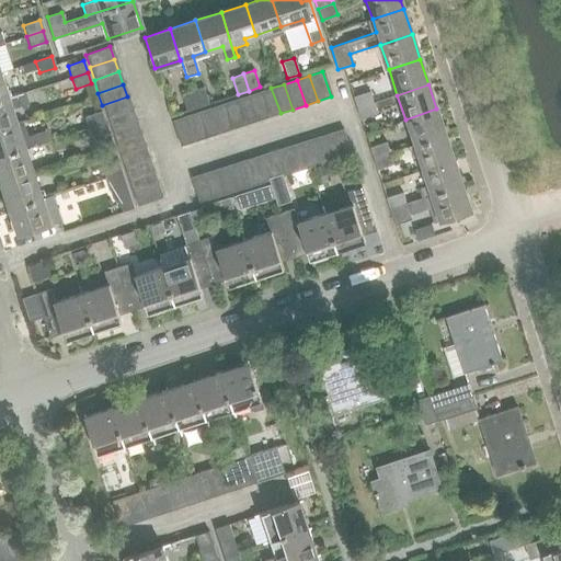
[(193,91),(198,107),(209,104),(204,87),(193,91)]
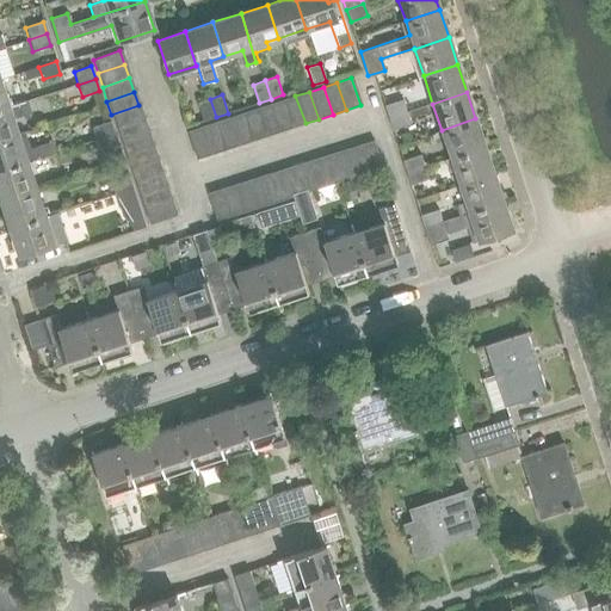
[(306,123),(295,96),(282,100),(291,128),(306,123)]
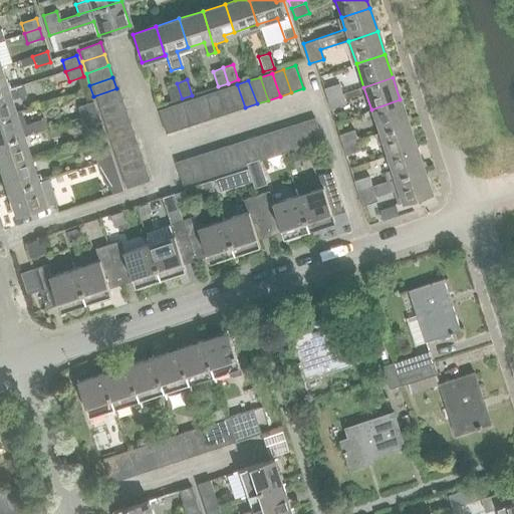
[(172,101),(182,98),(177,83),(167,86),(172,101)]
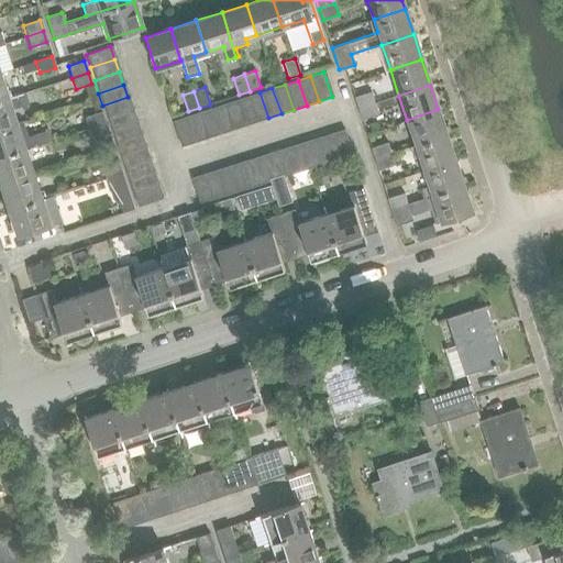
[(375,102),(371,91),(354,97),(359,108),(375,102)]
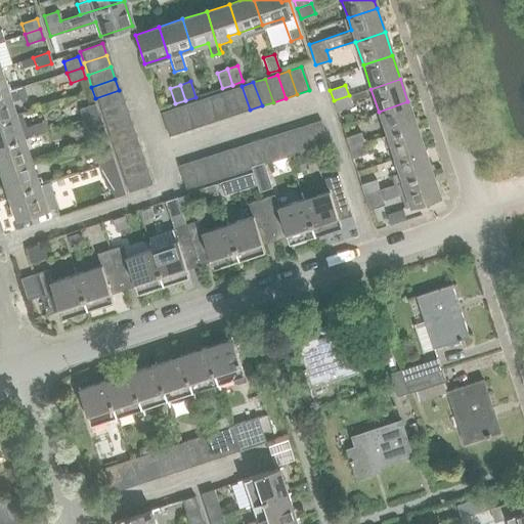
[(237,114),(250,110),(242,86),(229,90),(237,114)]
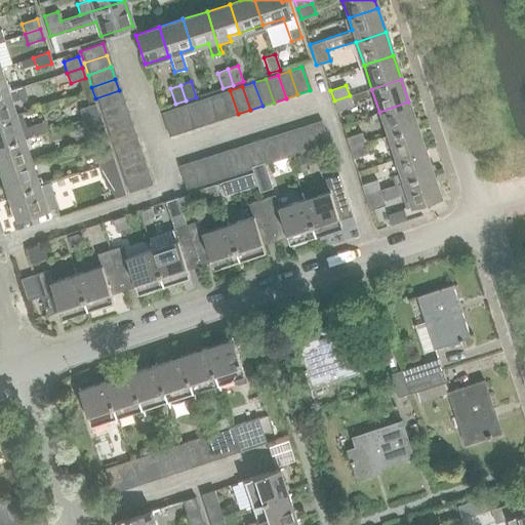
[(0,94),(0,120),(14,116),(10,103),(28,97),(24,87),(6,92),(0,94)]
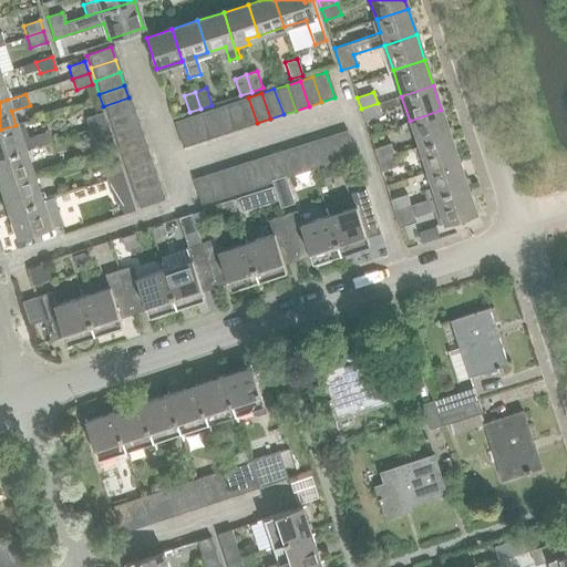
[(103,106),(107,120),(132,111),(129,98),(103,106)]
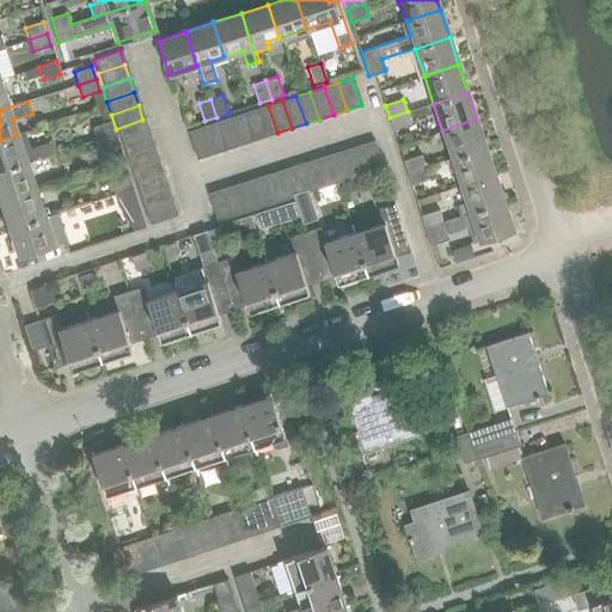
[(277,133),(268,105),(255,110),(264,138),(277,133)]
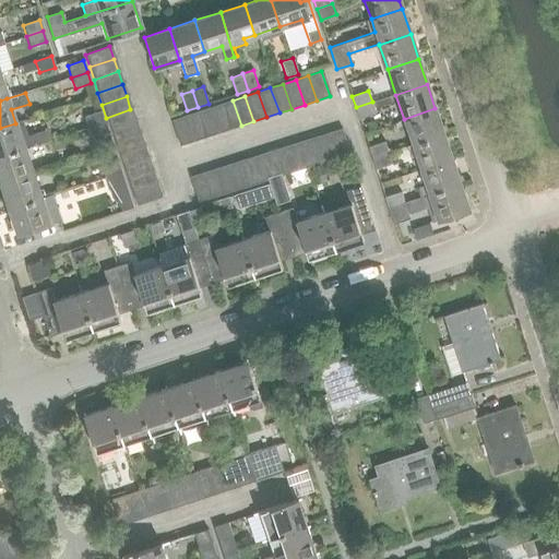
[(228,129),(241,126),(233,100),(219,104),(228,129)]
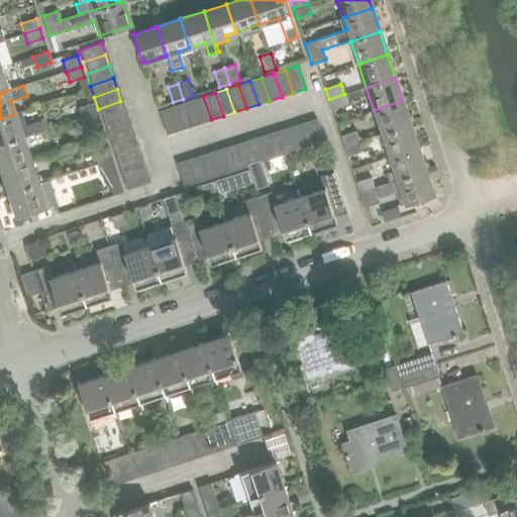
[(344,94),(329,99),(332,110),(347,105),(344,94)]
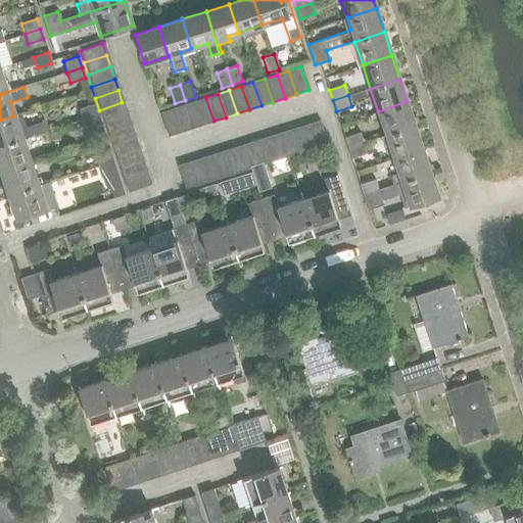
[(214,121),(205,97),(194,101),(202,125),(214,121)]
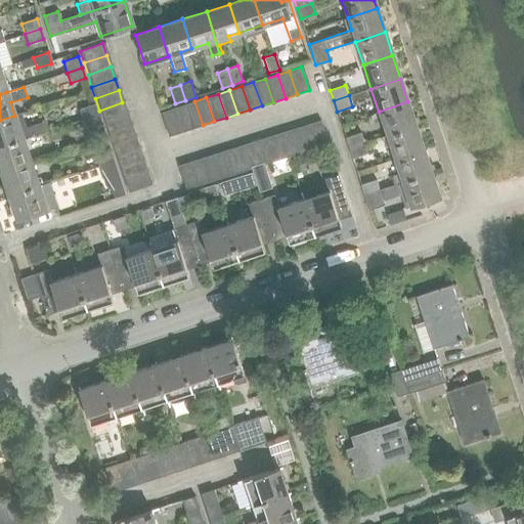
[(190,129),(203,125),(194,101),(182,105),(190,129)]
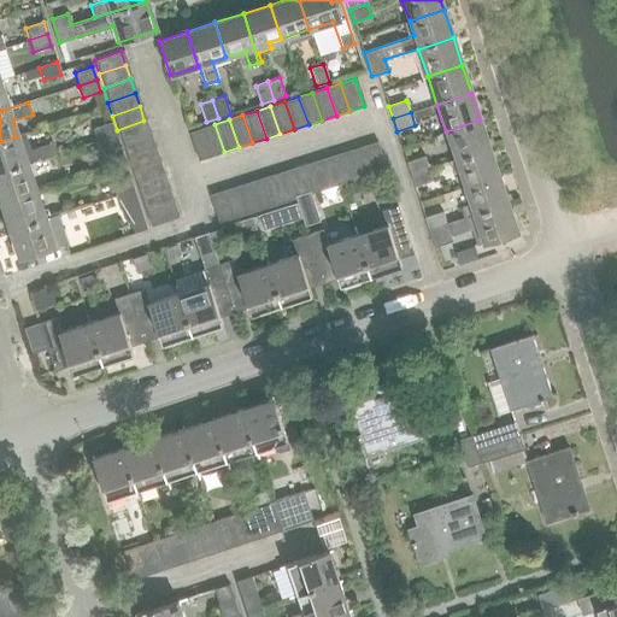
[(489,148),(480,119),(446,131),(454,160),(489,148)]
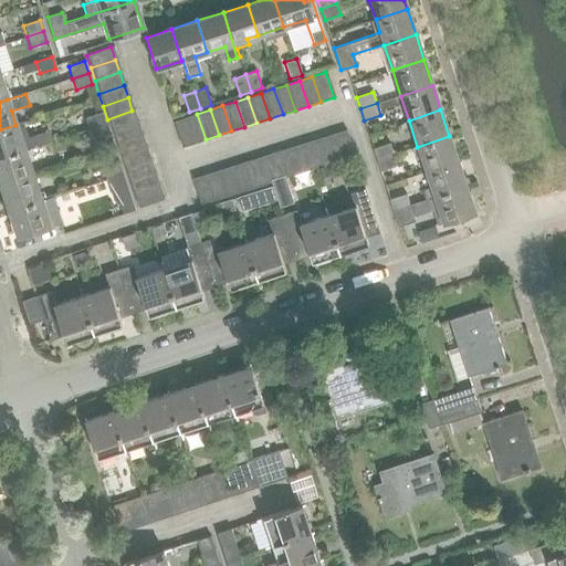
[(107,119),(112,132),(136,124),(132,111),(107,119)]
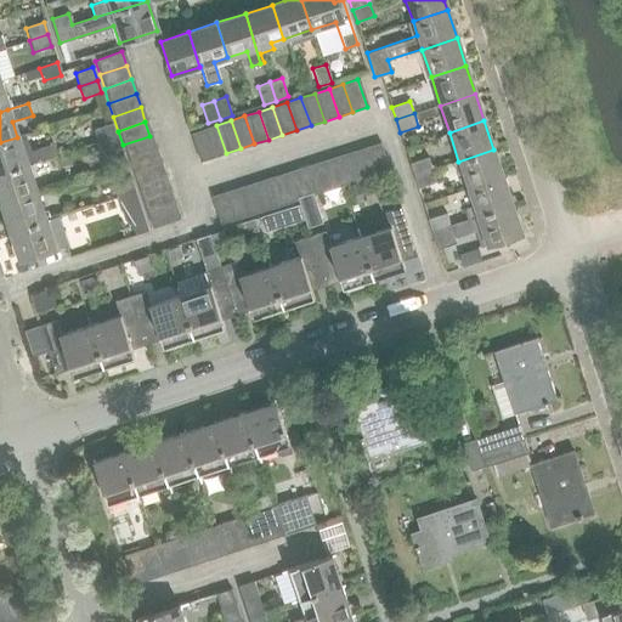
[(117,135),(112,123),(95,129),(99,141),(117,135)]
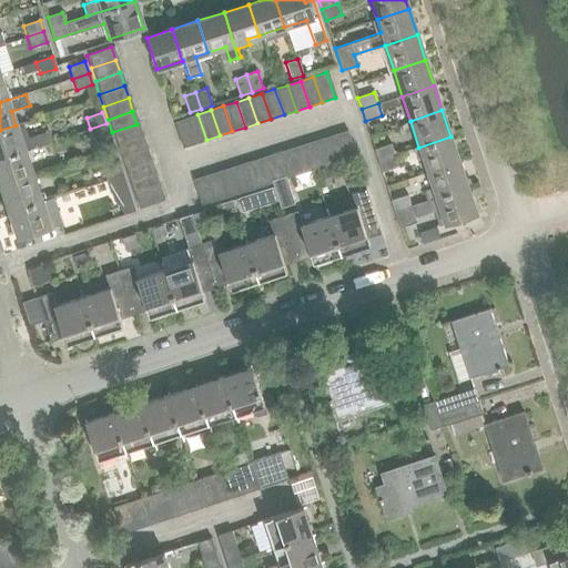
[(206,140),(198,114),(184,119),(194,144),(206,140)]
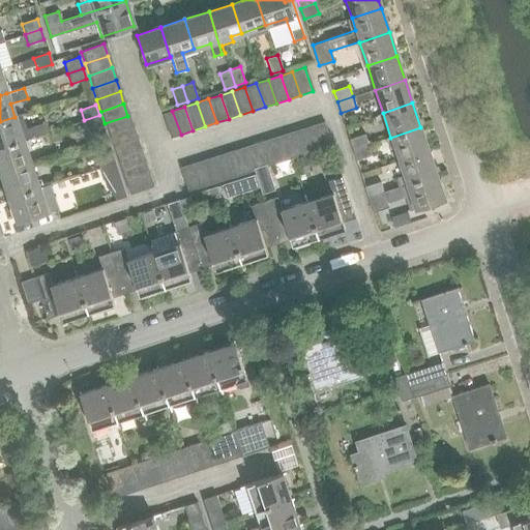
[(169,138),(181,135),(172,111),(160,114),(169,138)]
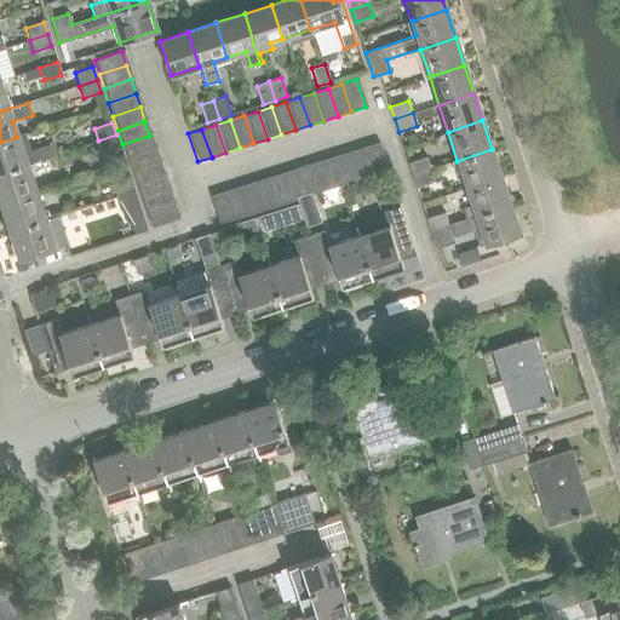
[(120,147),(116,135),(98,141),(102,153),(120,147)]
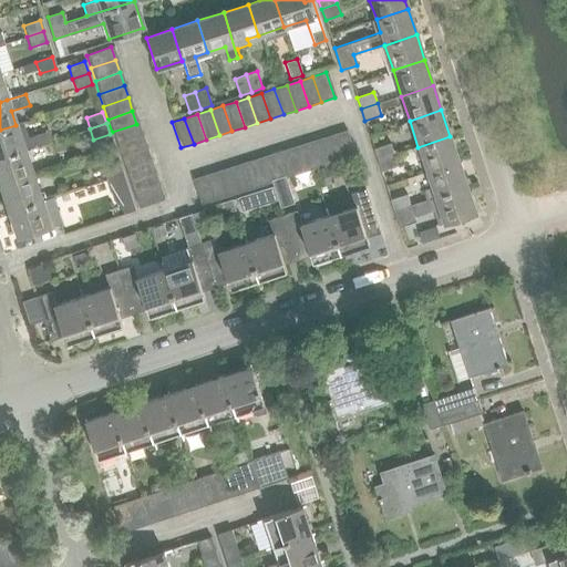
[(112,132),(116,145),(141,136),(136,124),(112,132)]
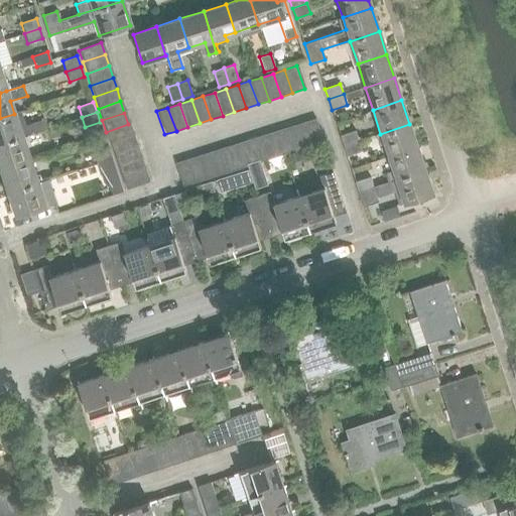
[(0,118),(0,144),(21,137),(21,136),(44,129),(40,119),(18,126),(14,114),(0,118)]
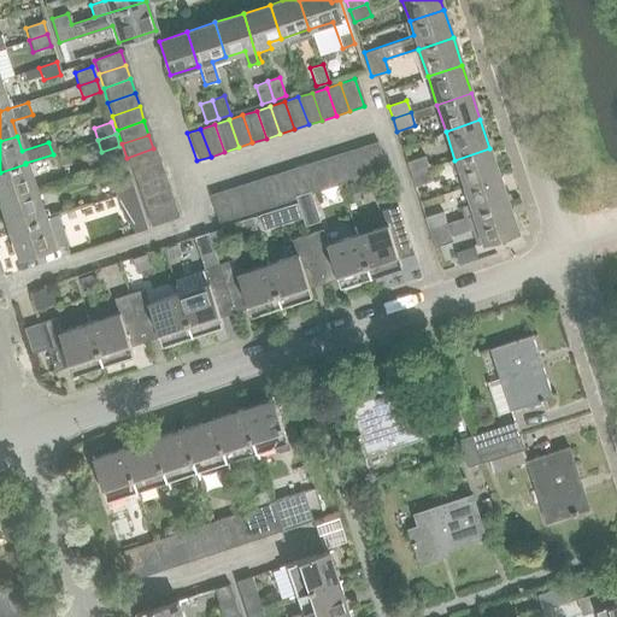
[(370,174),(385,170),(375,142),(362,147),(370,174)]
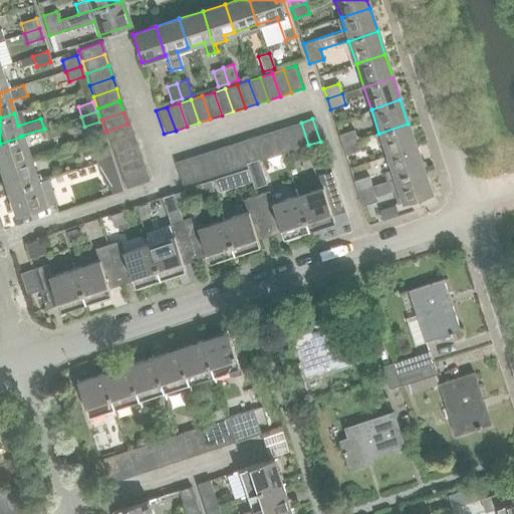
[(301,122),(289,125),(297,149),(308,145),(301,122)]
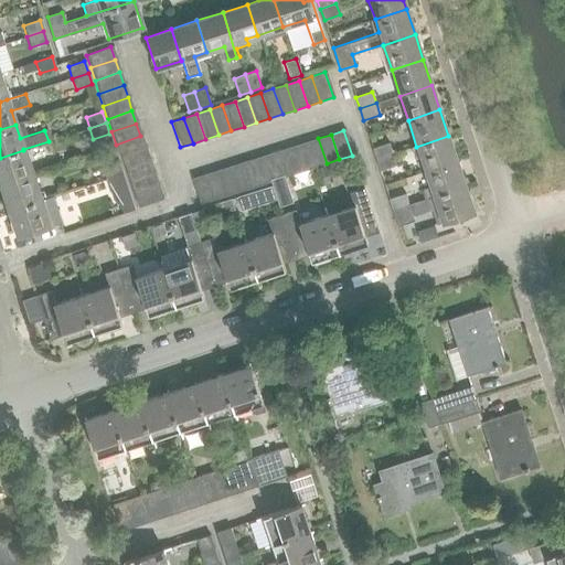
[(140,136),(116,145),(119,157),(145,149),(140,136)]
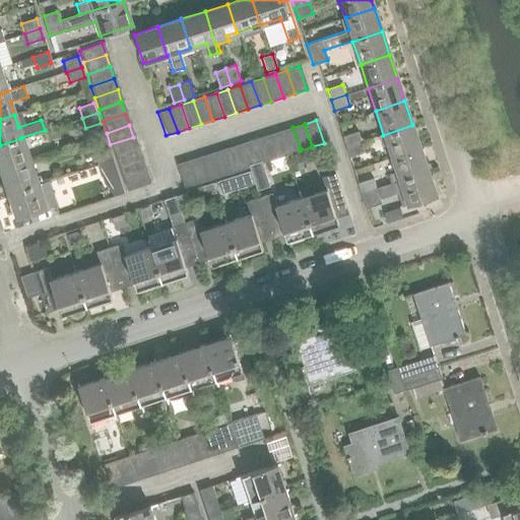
[(383,135),(391,158),(420,148),(412,125),(383,135)]
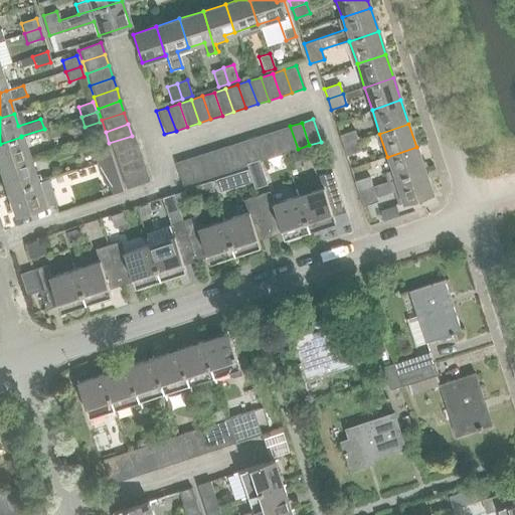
[(290,126),(278,130),(286,153),(298,149),(290,126)]
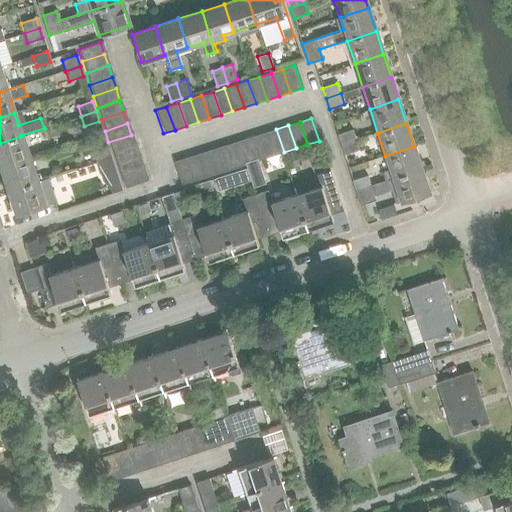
[(276,129),(265,133),(273,156),(284,152),(276,129)]
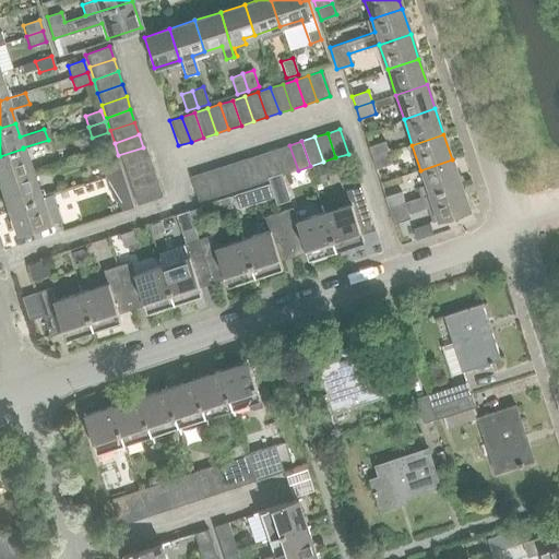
[(369,146),(372,157),(389,152),(385,142),(369,146)]
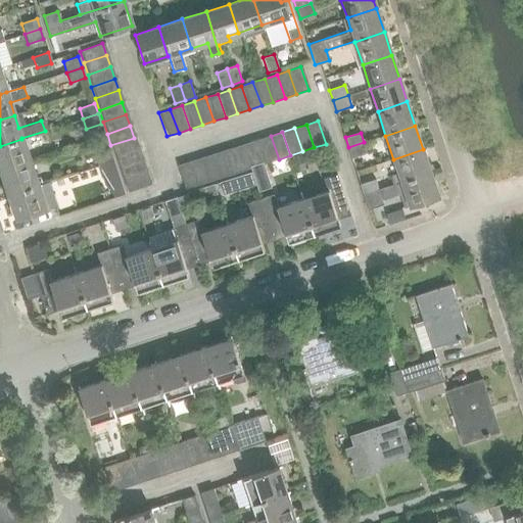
[(271,136),(258,139),(267,163),(279,159),(271,136)]
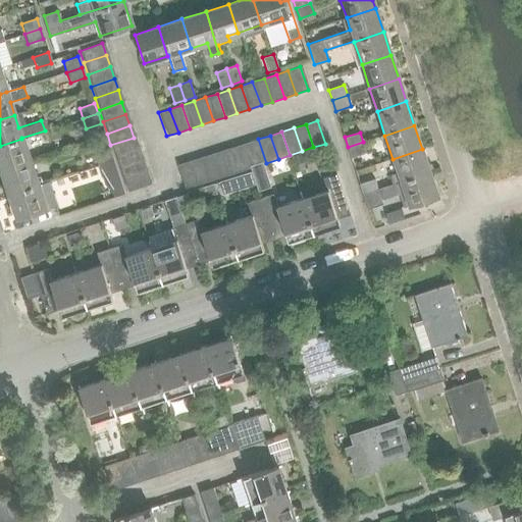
[(110,145),(114,157),(138,149),(134,138),(110,145)]
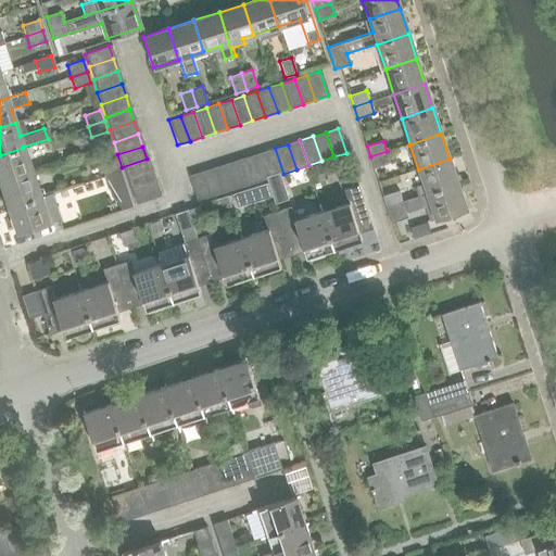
[(0,182),(32,173),(23,148),(0,155),(0,182)]
